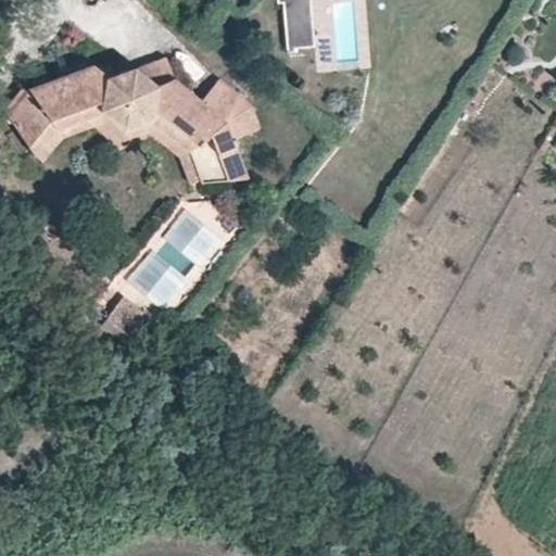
[(313,28),(311,0),(281,0),(282,3),(285,32),(313,28)]
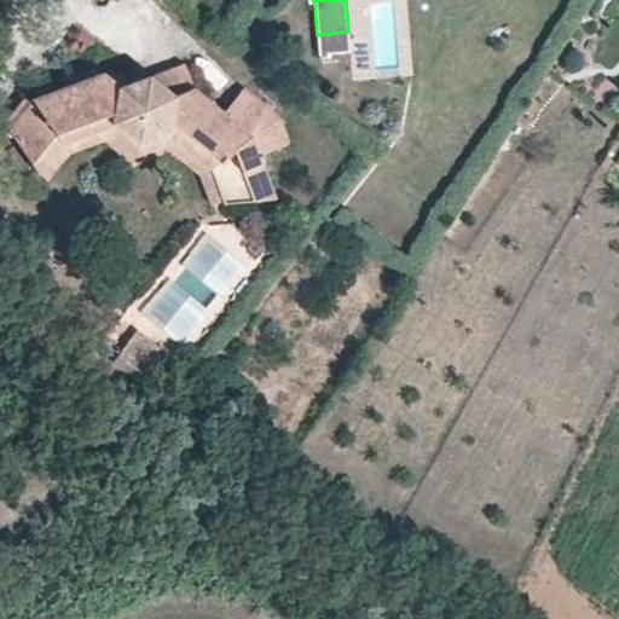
[(351,52),(348,32),(317,35),(319,55),(351,52)]
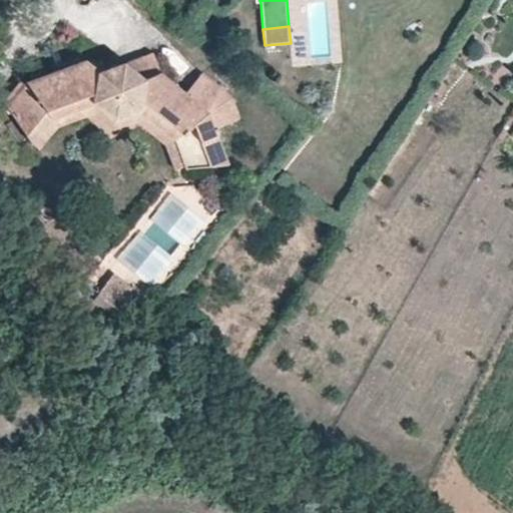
[(160,72),(152,52),(123,63),(142,79),(160,72)]
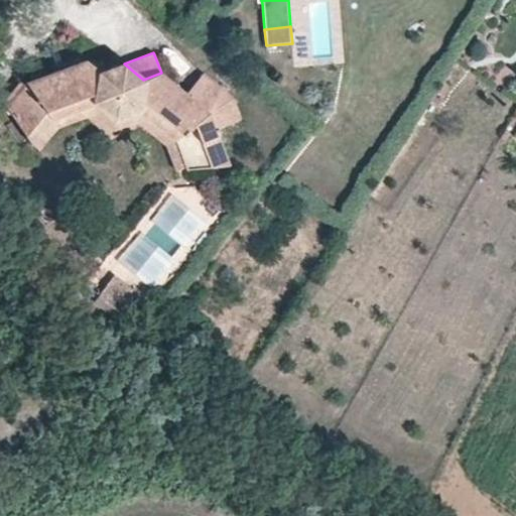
[(55,73),(84,62),(81,55),(53,66),(55,73)]
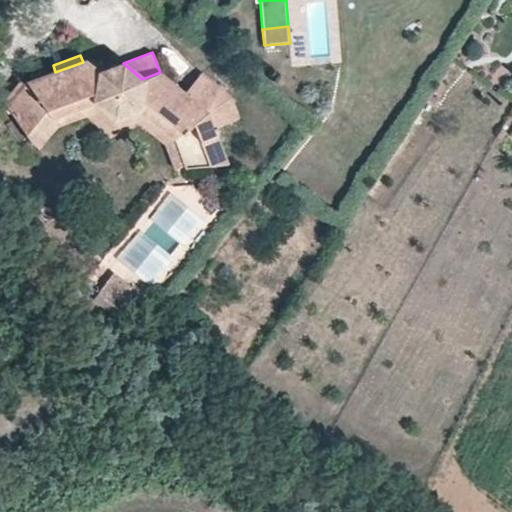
[(107,69),(92,58),(86,60),(100,72),(107,69)]
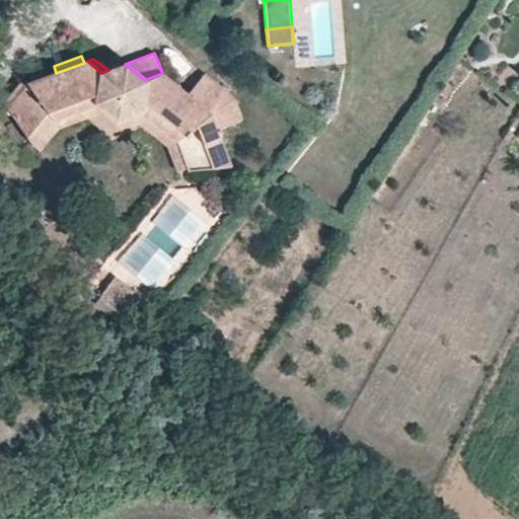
[(234,99),(204,74),(187,94),(162,73),(144,80),(125,64),(108,70),(101,73),(87,61),(84,63),(56,73),(51,75),(31,82),(24,86),(9,104),(6,108),(31,145),(51,122),(96,104),(117,120),(140,110),(176,141),(180,151),(203,143),(212,168),(231,166),(217,130),(241,120),(234,99)]
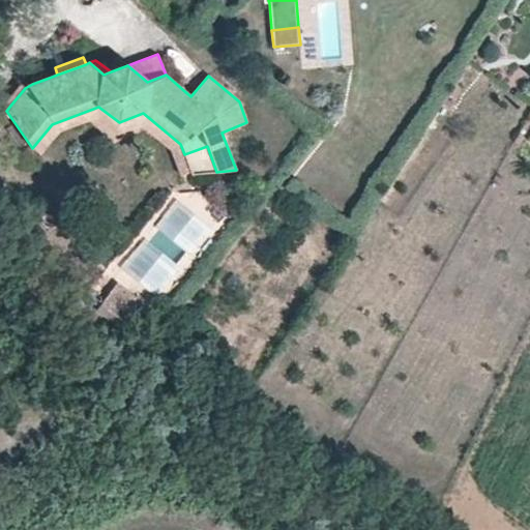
[(32,84),(52,77),(50,70),(30,78),(32,84)]
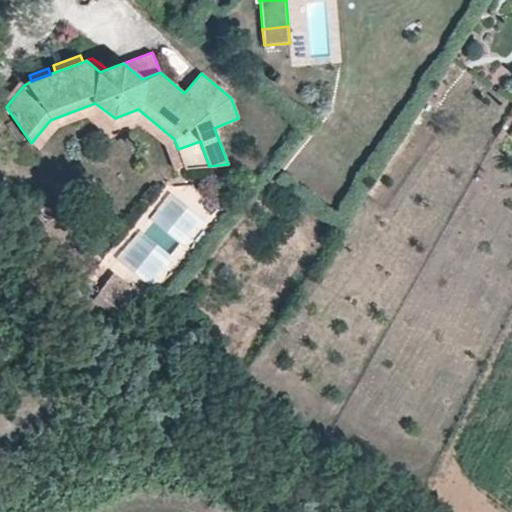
[(9,103),(24,85),(19,81),(4,99),(9,103)]
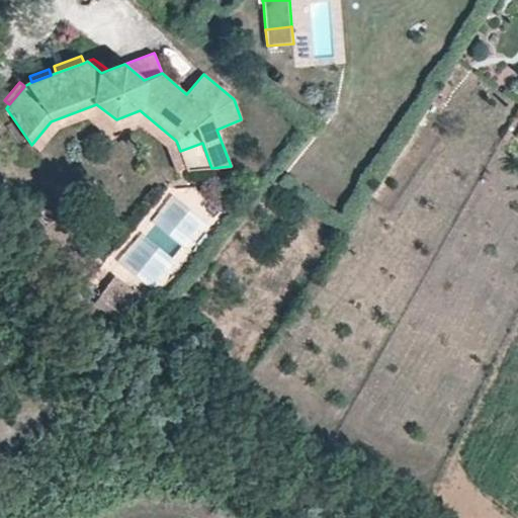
[(211,168),(202,143),(180,151),(176,141),(140,110),(116,119),(96,104),(51,121),(31,145),(38,152),(58,128),(93,115),(114,132),(137,123),(166,148),(176,172),(186,168),(186,169),(211,168)]
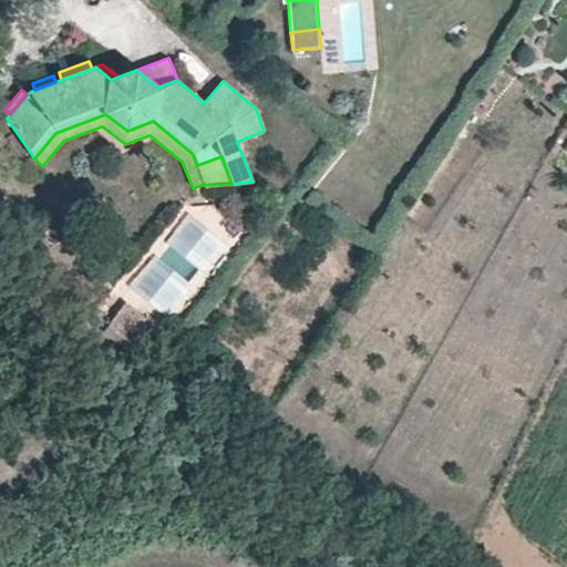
[(153,323),(125,302),(109,325),(126,339),(135,346),(153,323)]
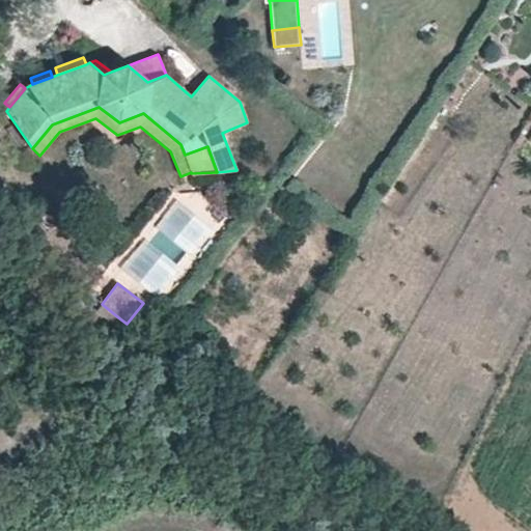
[(118,317),(102,304),(95,311),(113,325),(118,317)]
